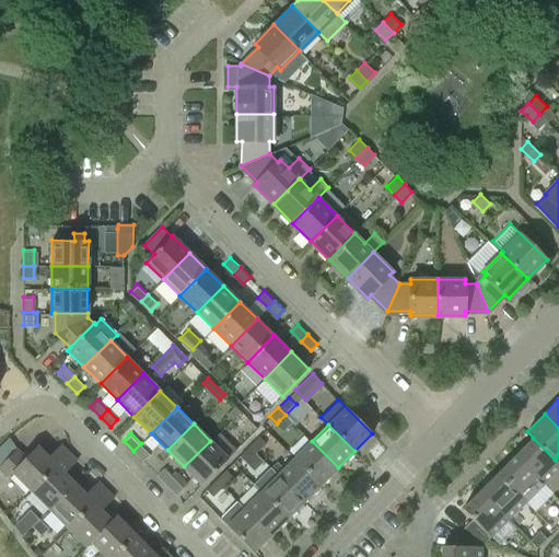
[(211,442),(210,441),(184,466),(201,484),(237,449),(221,432),(211,442)]
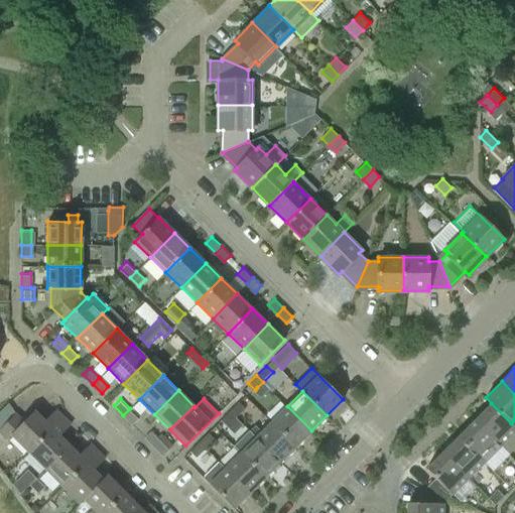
[(230,410),(236,417),(246,407),(239,400),(230,410)]
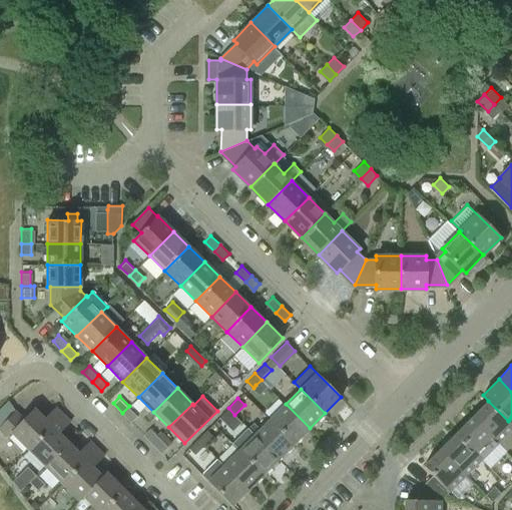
[(488,401),(473,417),(498,442),(511,427),(511,423),(509,420),(508,421),(488,401)]
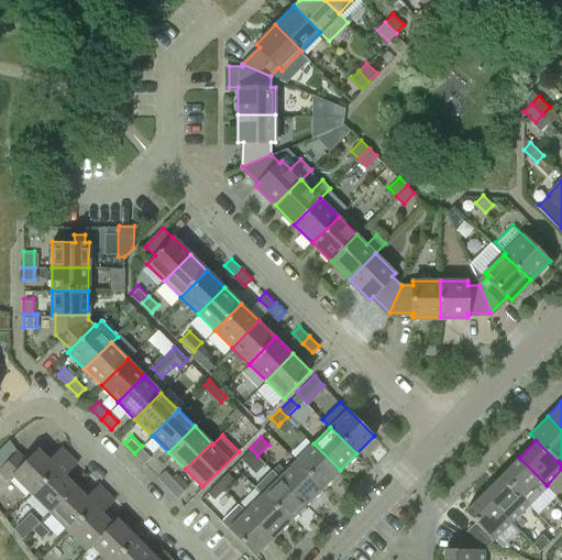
[(313,443),(297,460),(323,486),(340,470),(313,443)]
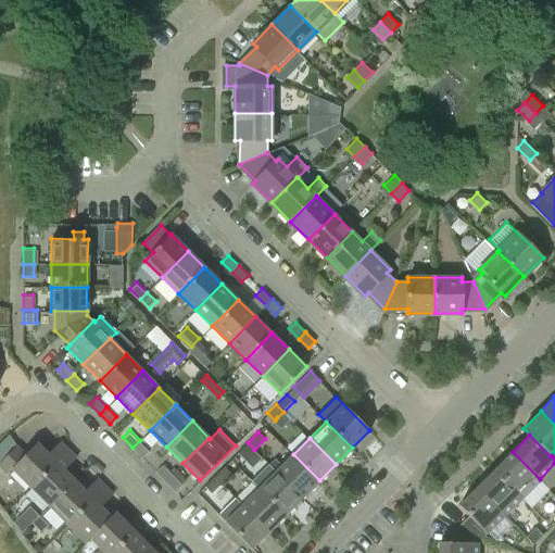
[(140,440),(133,448),(142,456),(149,450),(140,440)]
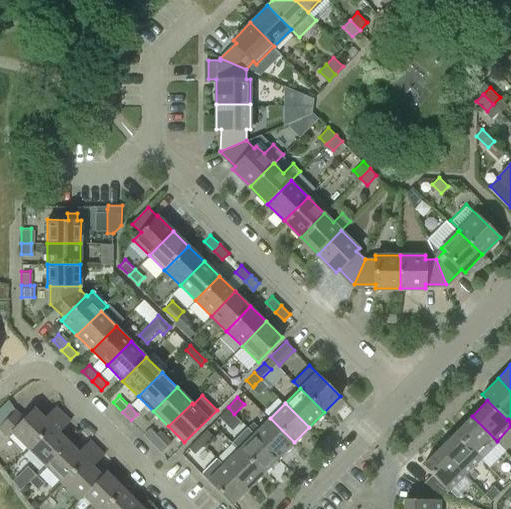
[(11,431),(28,448),(63,413),(56,406),(45,417),(35,407),(24,418),(16,410),(0,425),(0,428),(7,435),(11,431)]
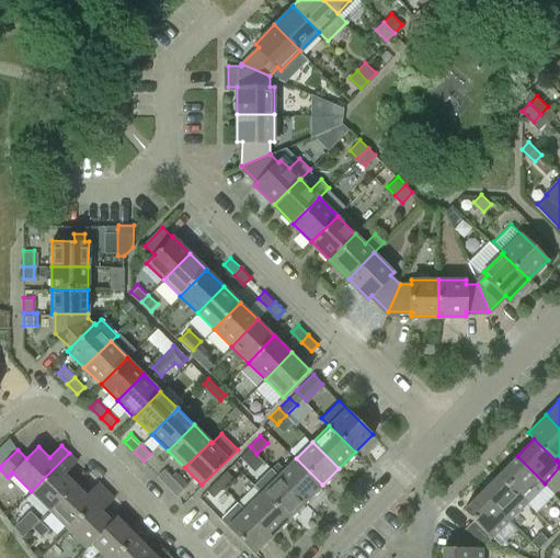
[(256,454),(250,446),(240,456),(248,463),(256,454)]
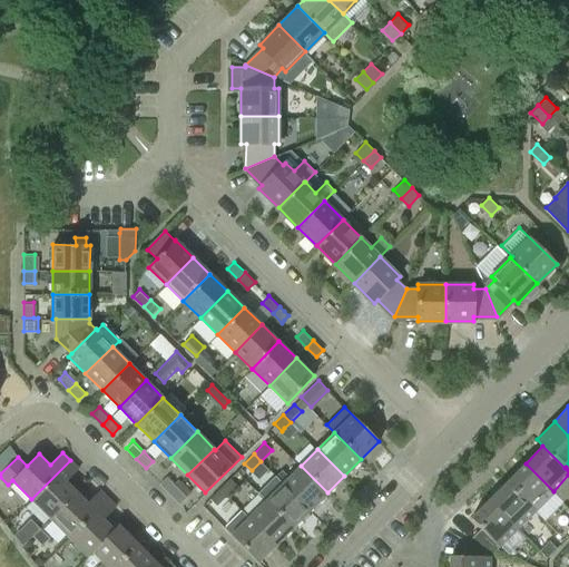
[(31,499),(50,518),(77,491),(66,481),(78,468),(70,460),(31,499)]
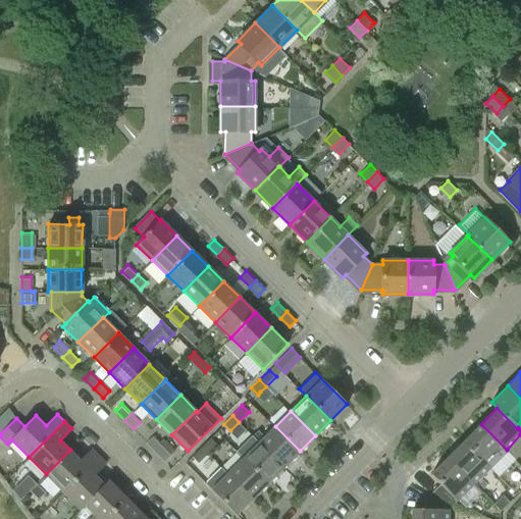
[(464,440),(490,466),(507,450),(481,424),(464,440)]
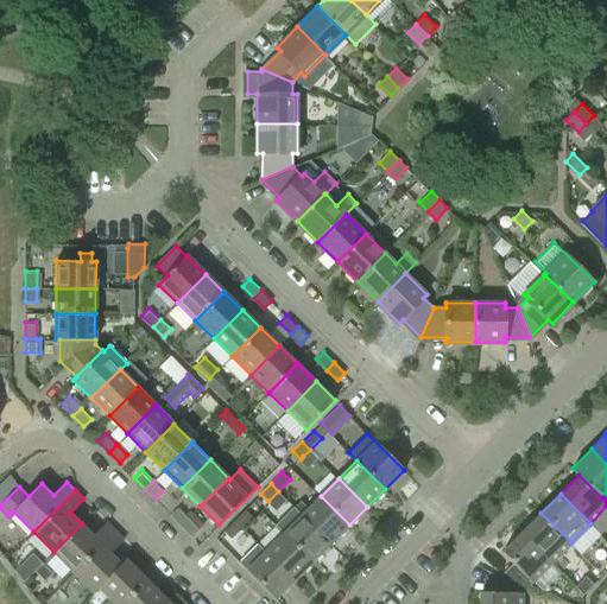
[(303,514),(332,542),(349,525),(321,496),(309,507),(302,500),(296,507),(303,514)]
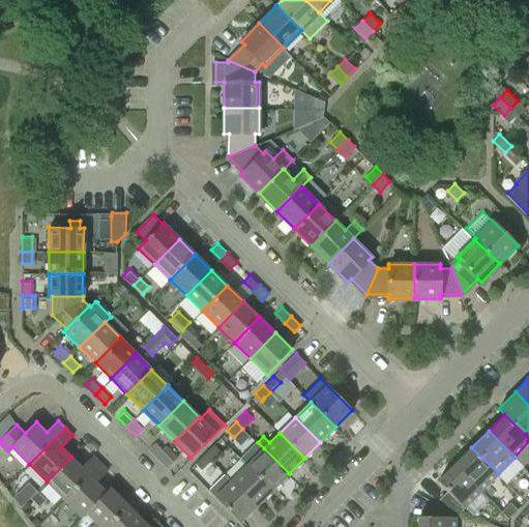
[(158,458),(165,451),(155,441),(149,448),(158,458)]
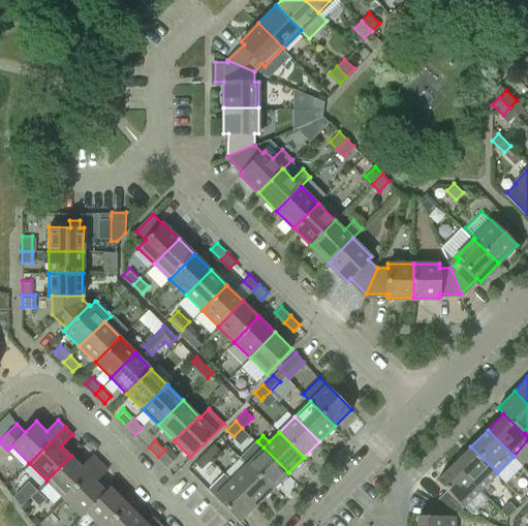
[(247,464),(272,488),(288,472),(264,447),(257,441),(256,440),(240,456),(247,464)]
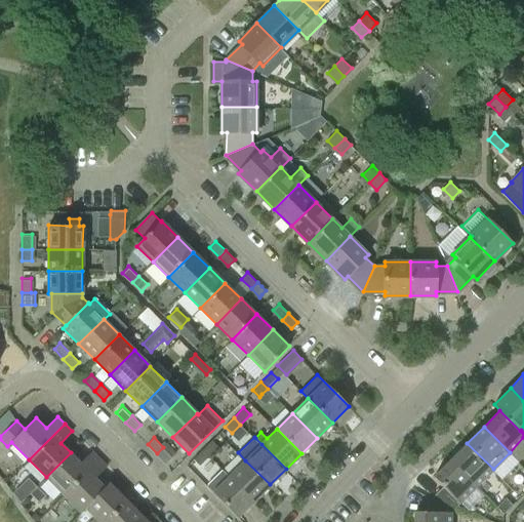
[(202,449),(209,455),(218,445),(212,439),(202,449)]
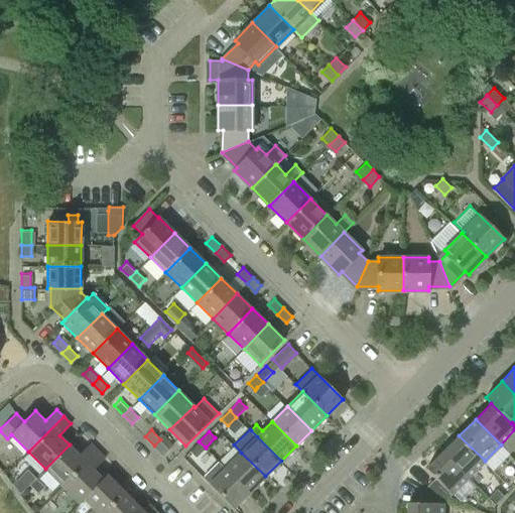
[(161,439),(160,439),(154,445),(163,455),(173,443),(165,435),(161,439)]
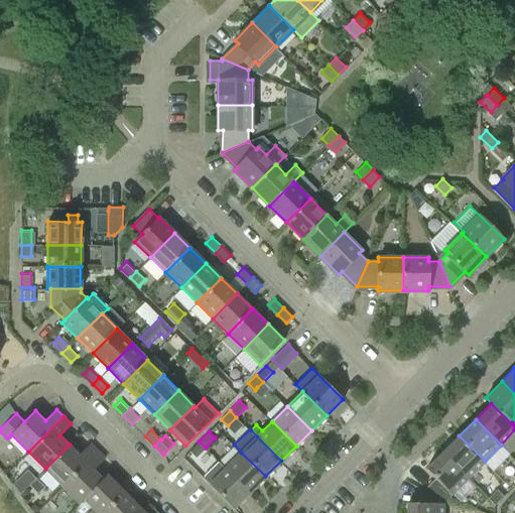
[(459,435),(442,452),(469,477),(485,461),(459,435)]
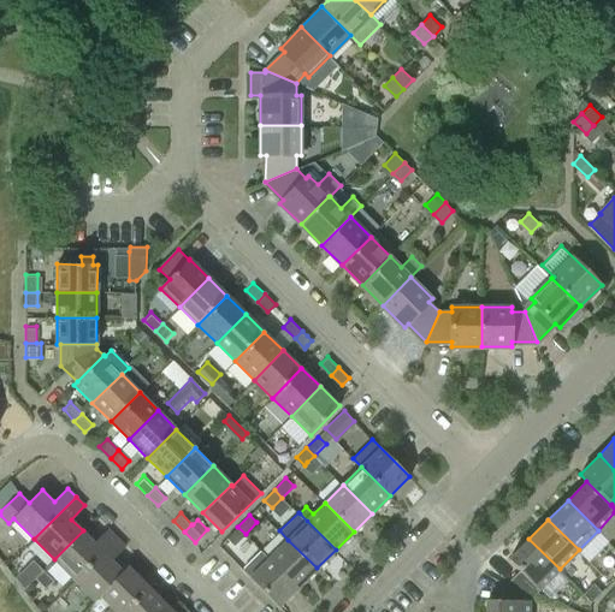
[(246,534),(237,527),(228,536),(235,544),(246,534)]
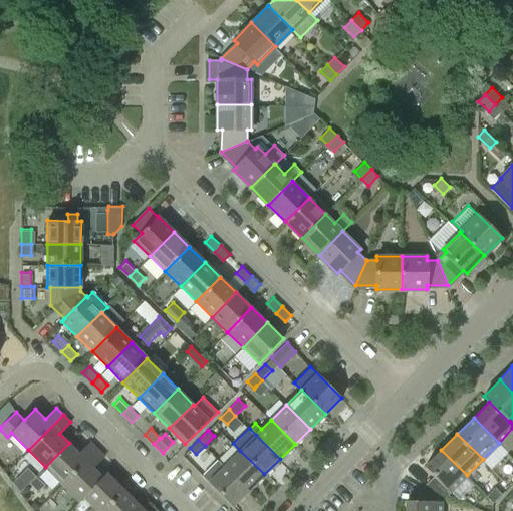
[(45,467),(62,484),(96,449),(90,442),(78,453),(69,443),(45,467)]
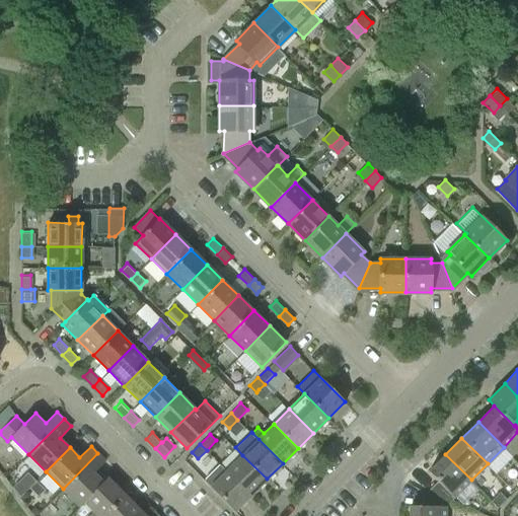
[(105,460),(97,453),(63,489),(80,506),(84,501),(103,482),(94,471),(105,460)]
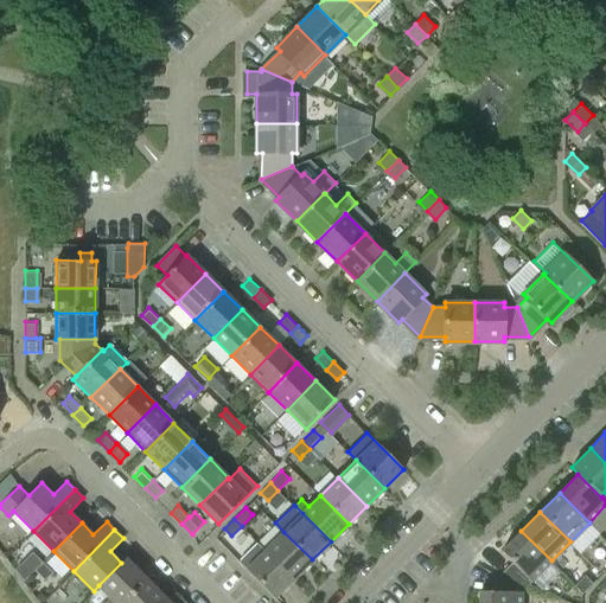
[(511,562),(498,573),(525,587),(552,560),(521,531),(502,551),(511,562)]
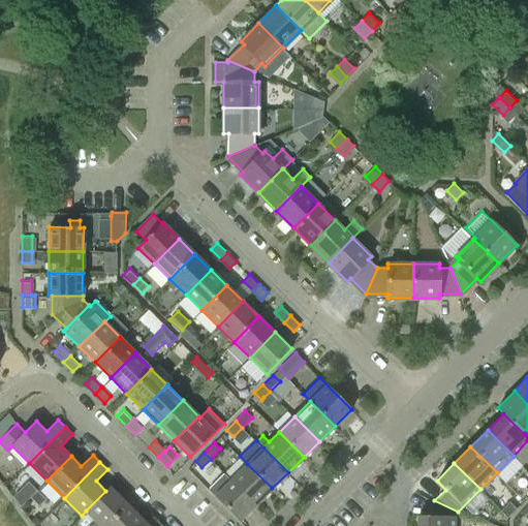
[(247,464),(231,478),(230,480),(255,504),(272,488),(247,464)]
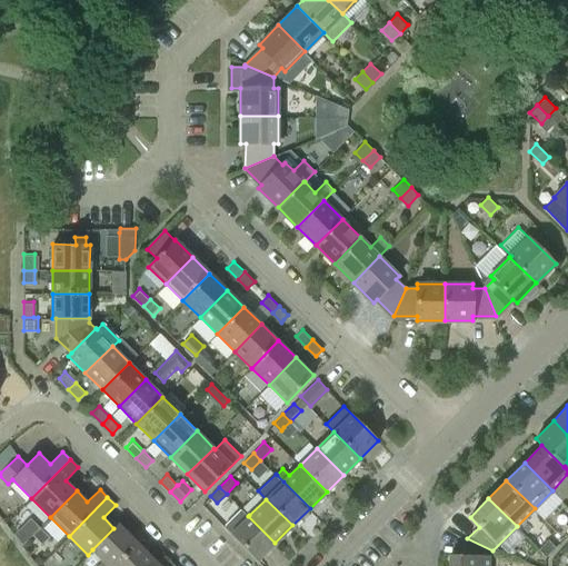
[(248,516),(249,515),(242,508),(225,527),(257,560),(275,543),(248,516)]
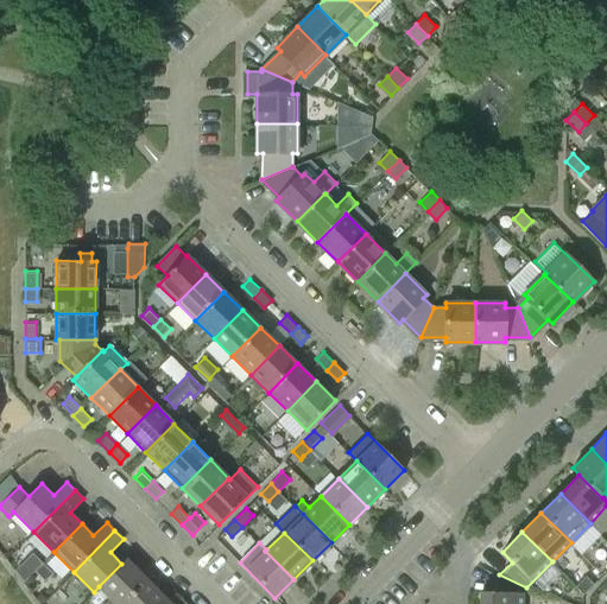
[(105,603),(121,603),(147,579),(127,559),(121,564),(99,586),(111,598),(105,603)]
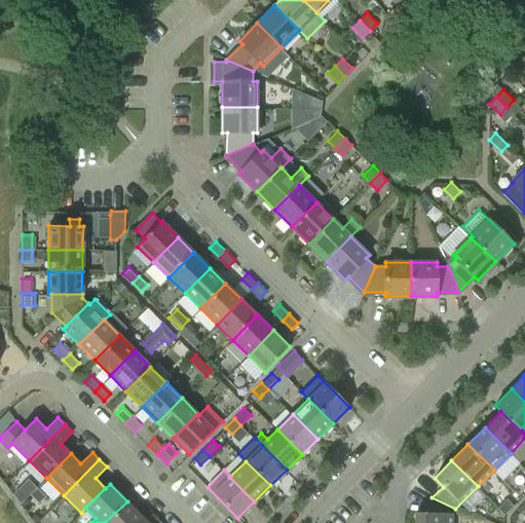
[(415,512),(415,522),(451,522),(452,513),(455,509),(432,497),(427,501),(428,512),(415,512)]
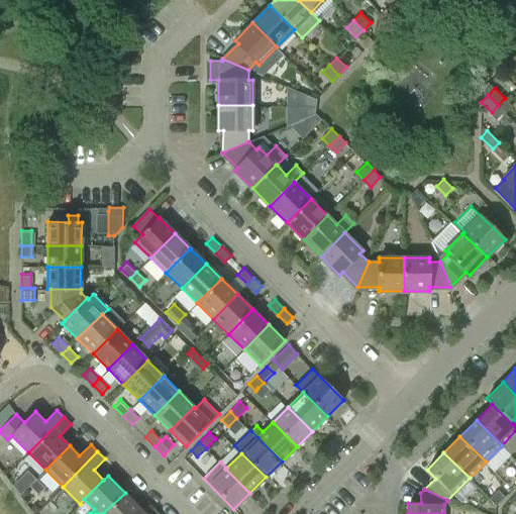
[(489,498),(496,504),(505,495),(499,489),(489,498)]
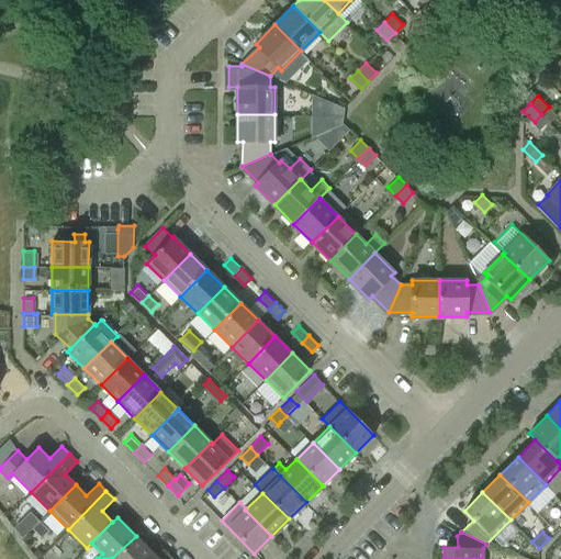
[(149,558),(154,555),(136,536),(112,558),(149,558)]
